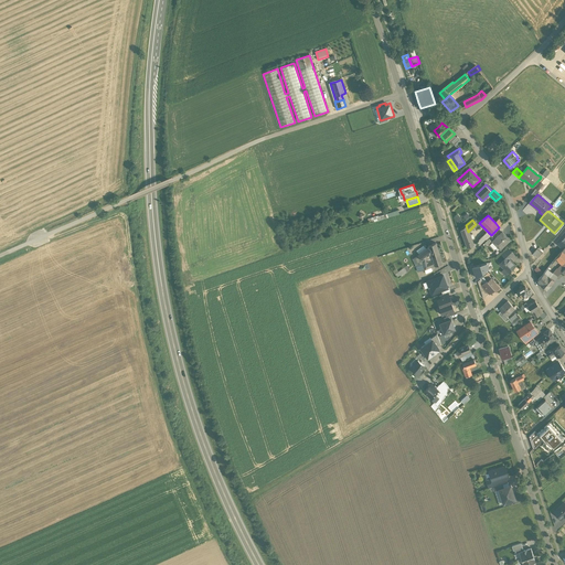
[(468,232),(466,225),(461,230),(467,247),(473,245),(468,232)]
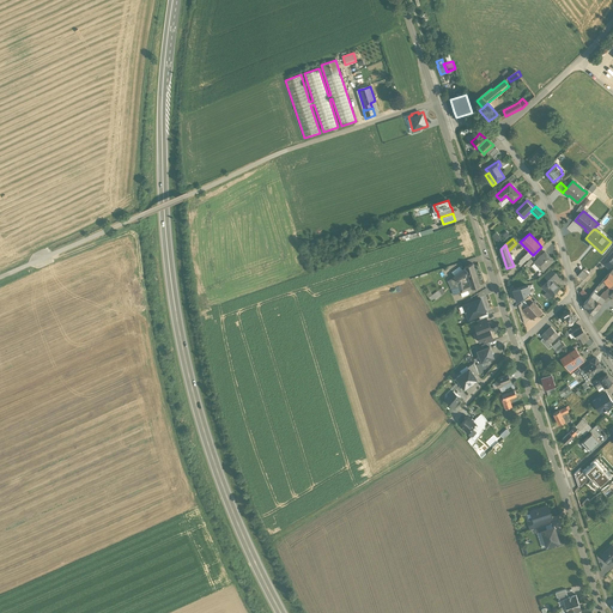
[(529,252),(520,260),(522,263),(527,260),(533,255),(529,252)]
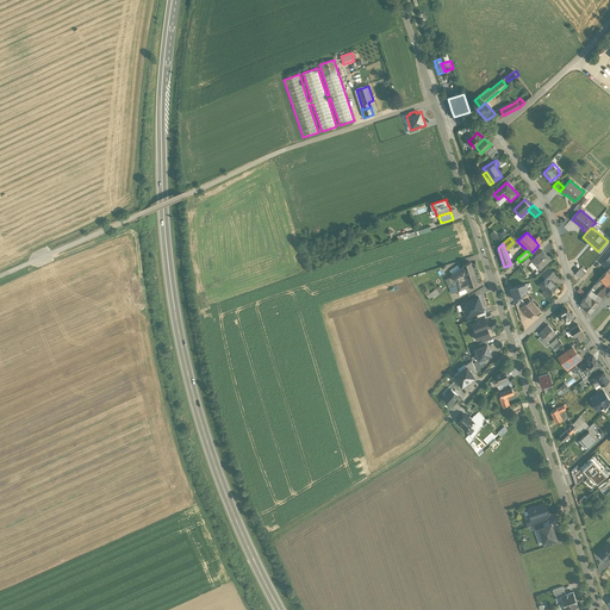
[(542,251),(531,261),(539,269),(549,259),(542,251)]
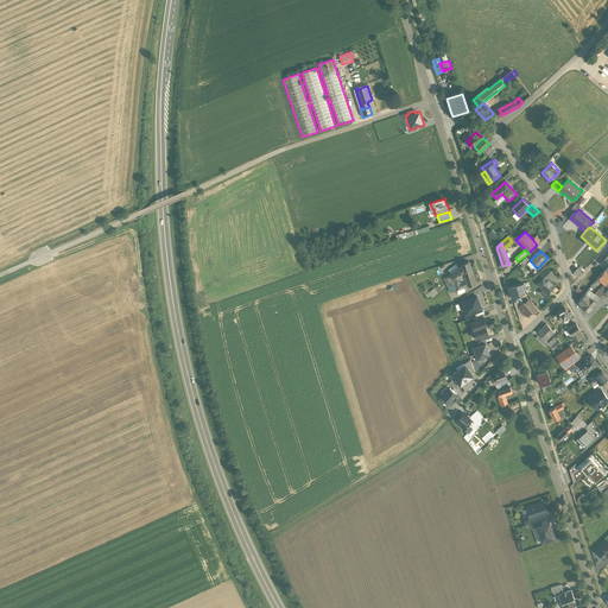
[(476,283),(469,261),(461,264),(461,266),(463,272),(464,277),(466,279),(468,285),(476,283)]
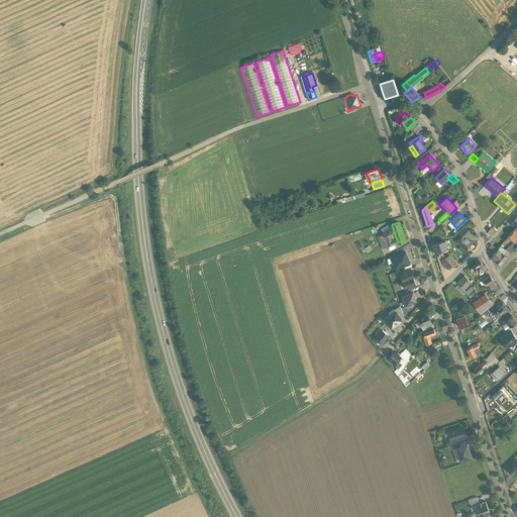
[(381,230),(384,233),(388,229),(390,227),(388,225),(381,230)]
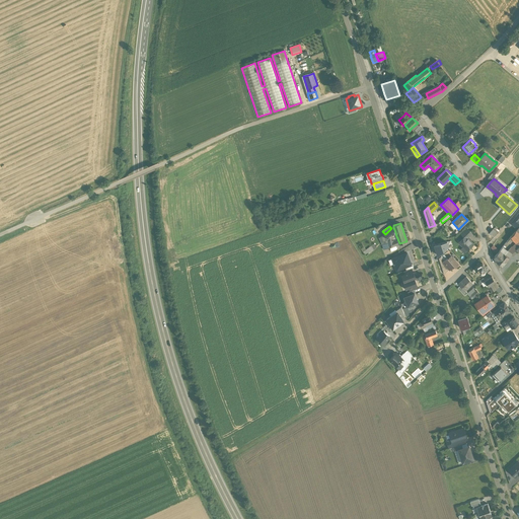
[(499,232),(494,228),(490,233),(494,237),(499,232)]
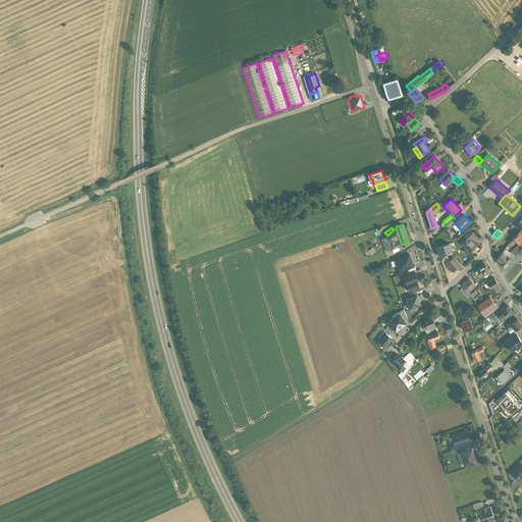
[(474,235),(470,230),(464,236),(467,239),(468,238),(470,240),(470,239),(474,235)]
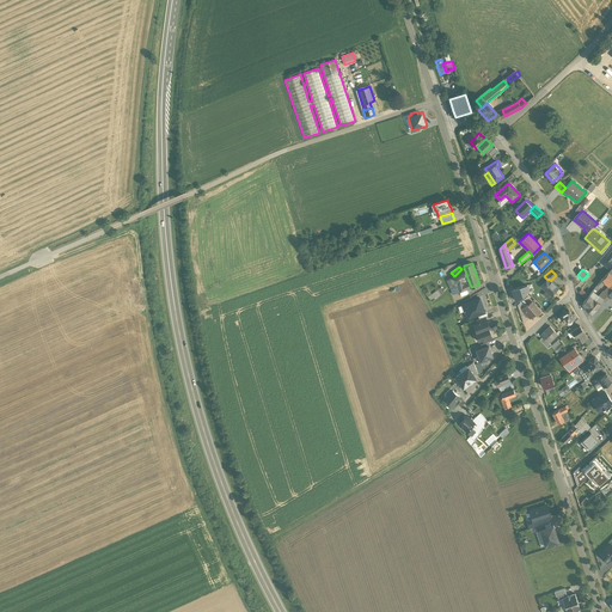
[(469,281),(464,283),(461,277),(457,282),(460,292),(467,289),(471,287),(469,281)]
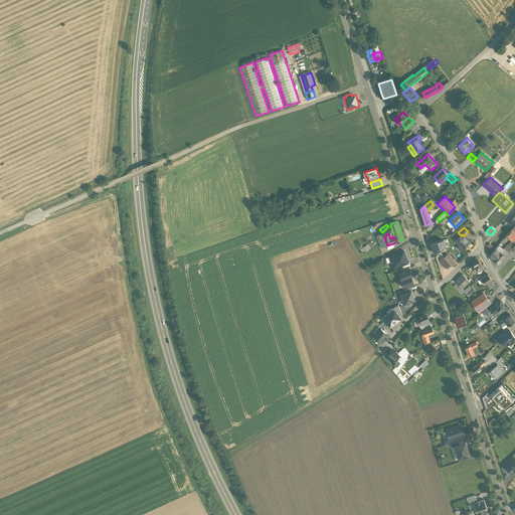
[(464,235),(464,236),(462,234),(461,235),(456,240),(463,248),(464,247),(465,247),(467,246),(467,245),(470,242),(464,235)]
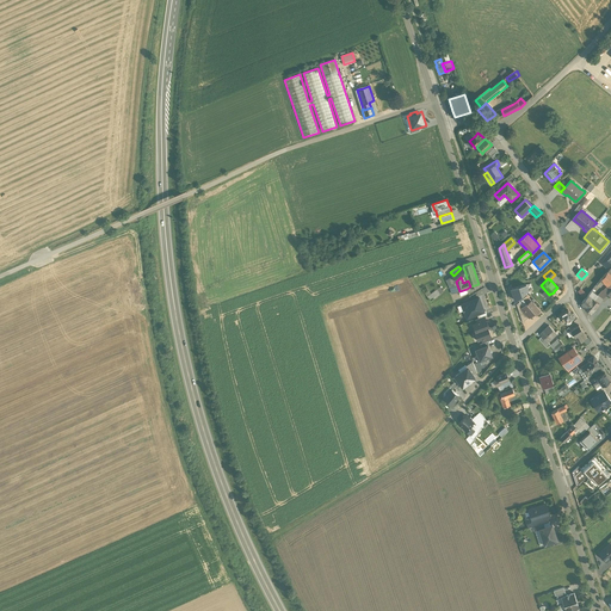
[(129,287),(131,306),(140,306),(137,285),(129,287)]
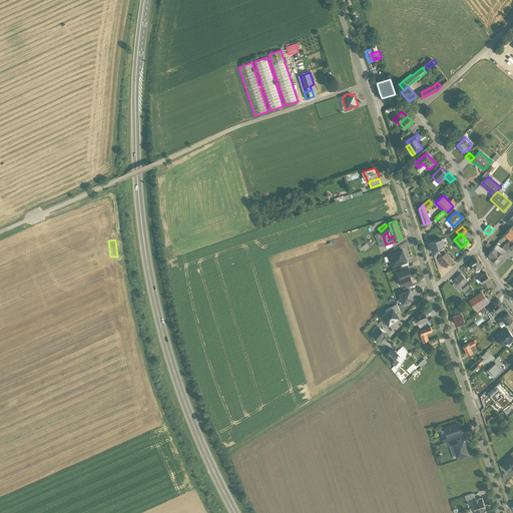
[(442,239),(430,242),(433,252),(434,250),(441,245),(443,243),(442,239)]
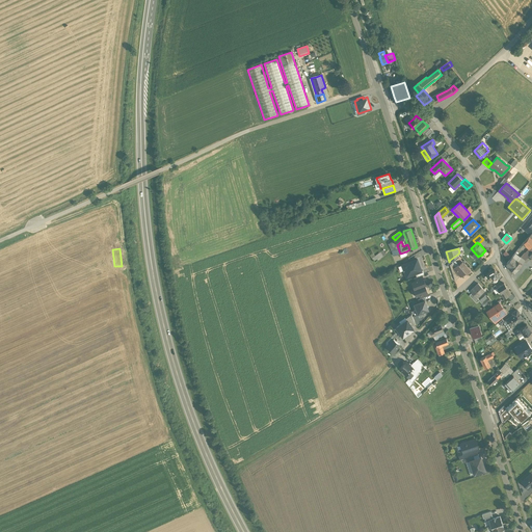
[(524,253),(521,257),(525,261),(527,258),(529,256),(531,251),(531,249),(529,248),(525,254),(524,253)]
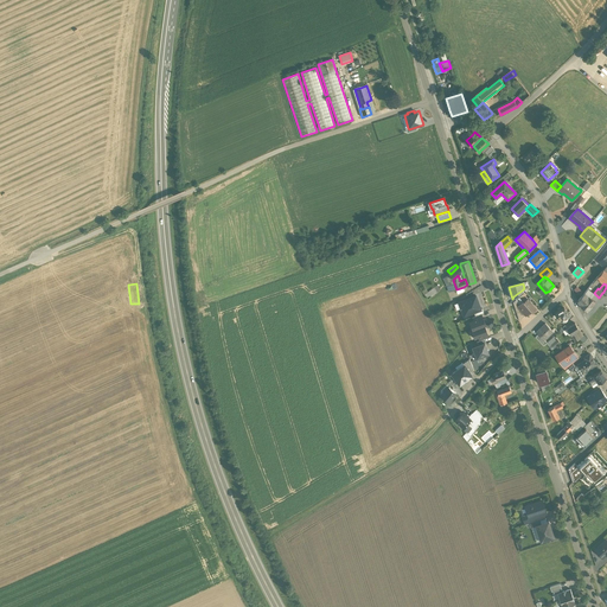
[(428,293),(432,296),(440,289),(436,286),(428,293)]
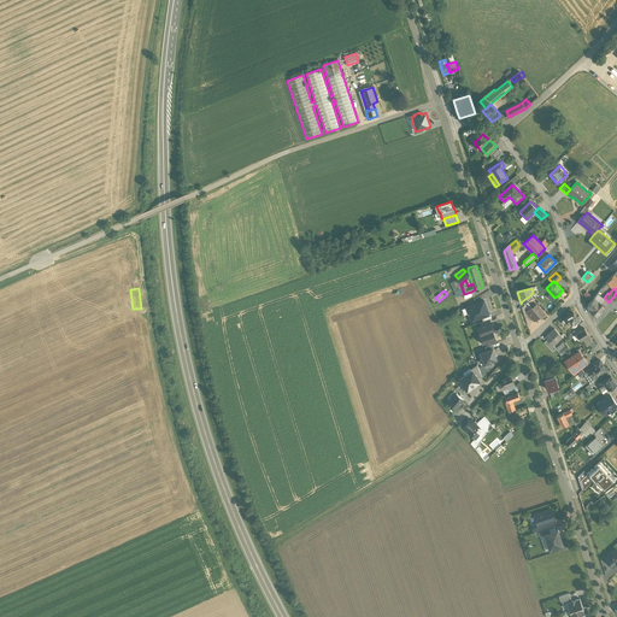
[(604,298),(598,293),(594,298),(599,300),(605,306),(609,303),(604,298)]
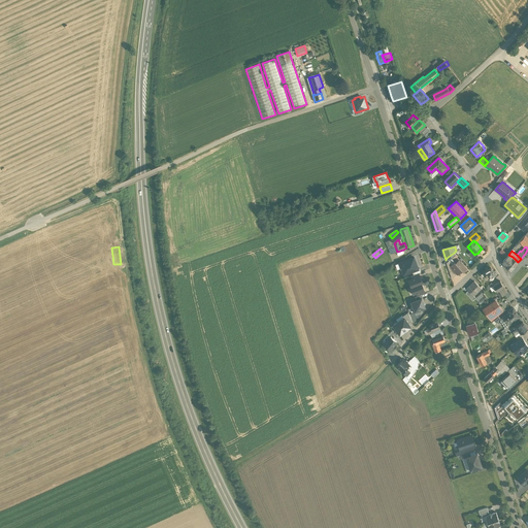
[(454,253),(447,258),(450,261),(456,255),(454,253)]
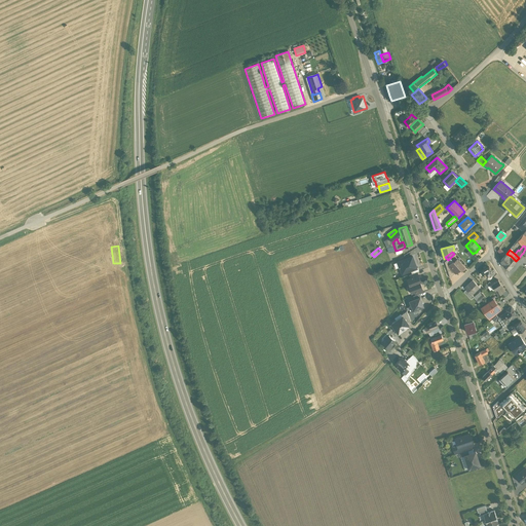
[(506,254),(500,261),(503,264),(511,256),(506,254)]
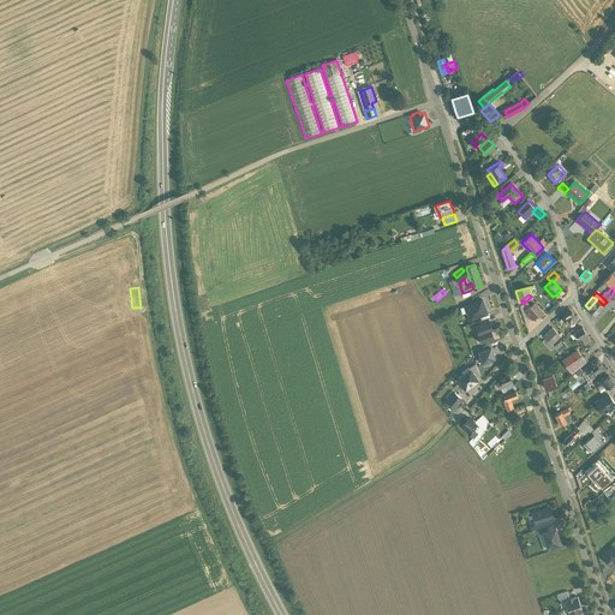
[(482,299),(460,308),(463,314),(467,312),(470,321),(481,317),(488,314),(487,312),(482,299)]
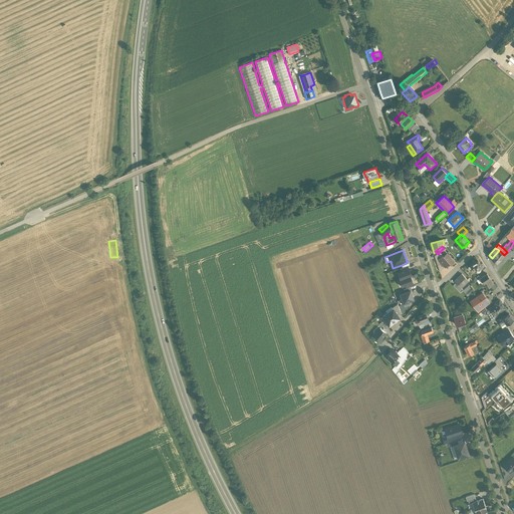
[(504,255),(499,250),(492,258),(492,259),(497,264),(504,255)]
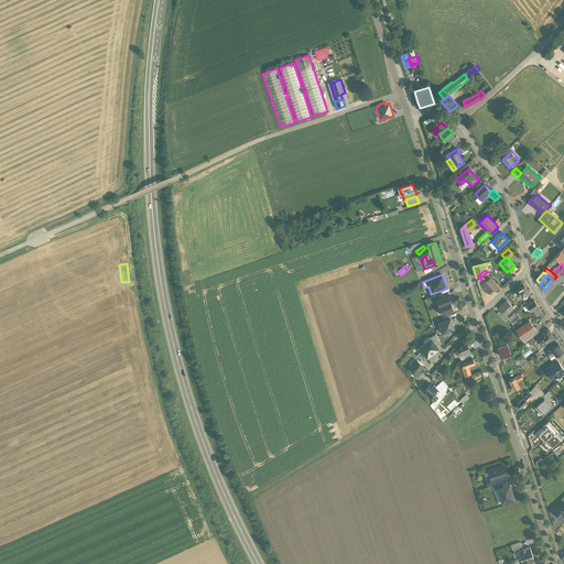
[(498,288),(490,279),(487,281),(486,280),(483,283),(485,286),(484,288),(488,293),(488,294),(494,290),(495,291),(498,288)]
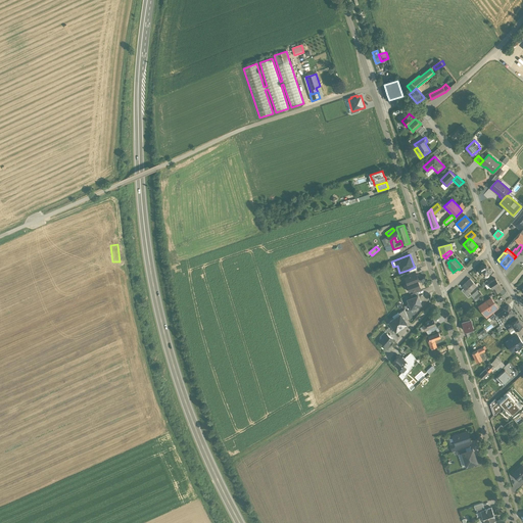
[(486,266),(480,270),(481,272),(484,276),(490,272),(486,266)]
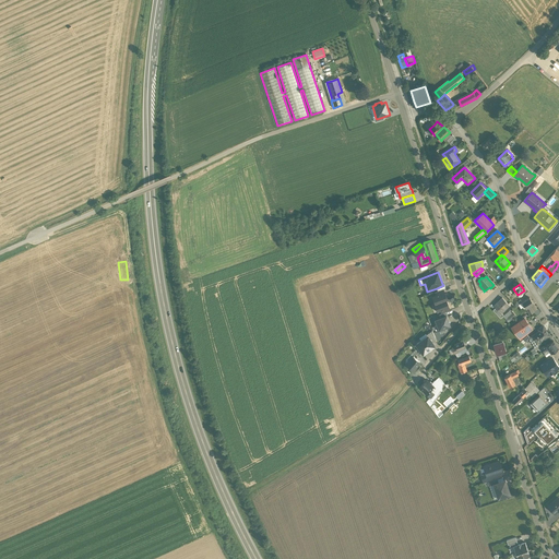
[(436,295),(432,296),(436,304),(447,299),(448,299),(444,292),(436,295)]
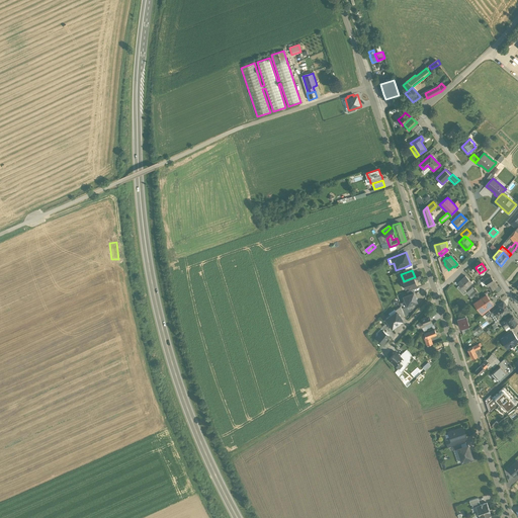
[(465,276),(457,283),(459,285),(464,290),(471,283),(465,276)]
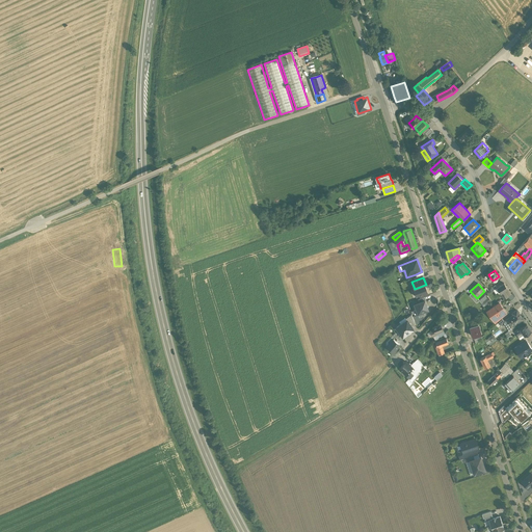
[(504,284),(497,288),(501,294),(504,291),(508,289),(504,284)]
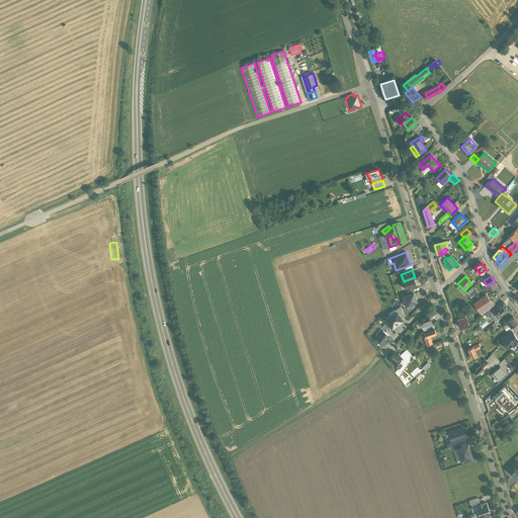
[(414,277),(404,281),(403,281),(405,288),(408,287),(416,284),(414,277)]
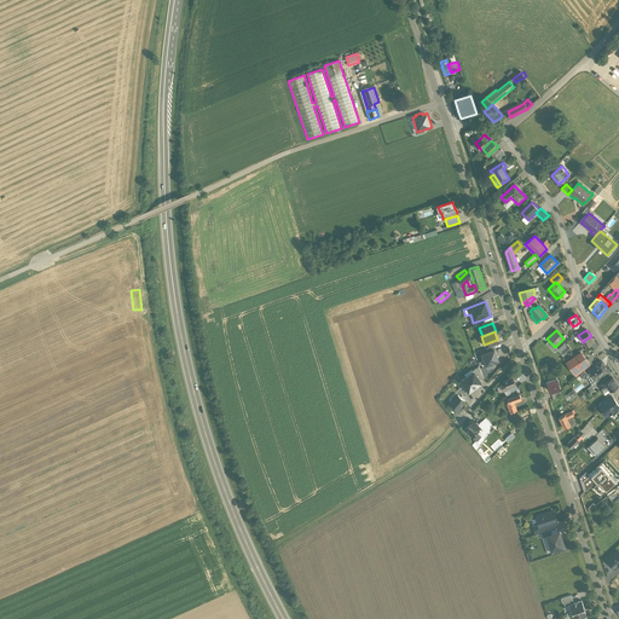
[(555,347),(549,341),(545,343),(554,352),(557,350),(555,347)]
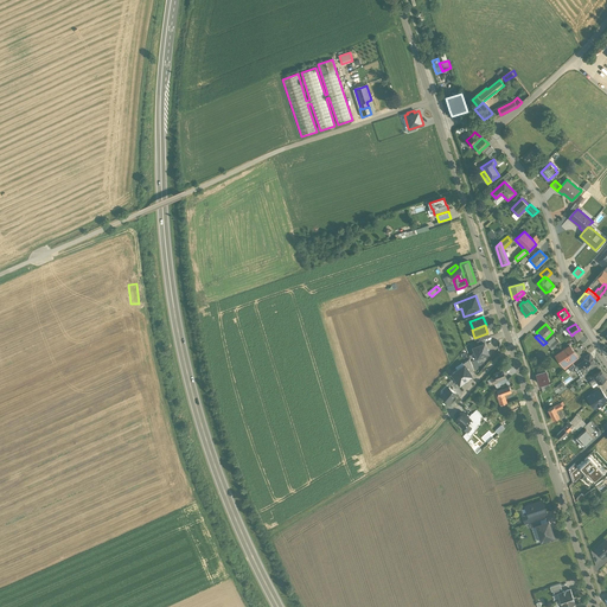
[(479,345),(473,347),(477,358),(484,356),(489,353),(485,343),(479,345)]
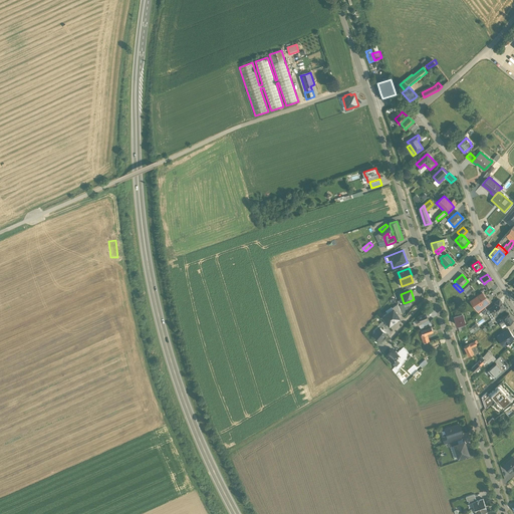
[(482,293),(479,295),(478,294),(476,296),(476,297),(471,301),(472,301),(477,307),(476,308),(476,309),(478,307),(486,302),(488,300),(482,293)]
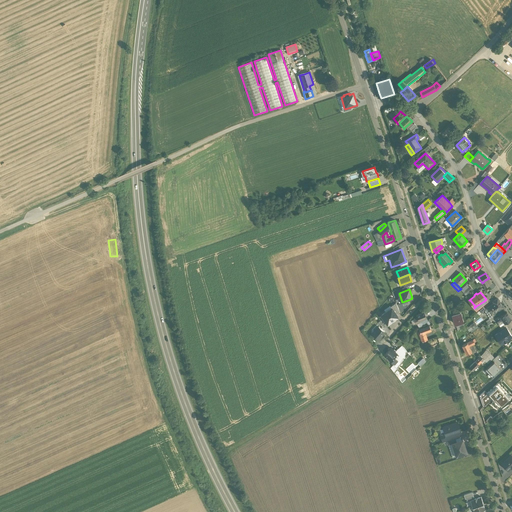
[(494,303),(491,306),(491,305),(487,308),(492,315),(503,307),(497,299),(493,302),(494,303)]
